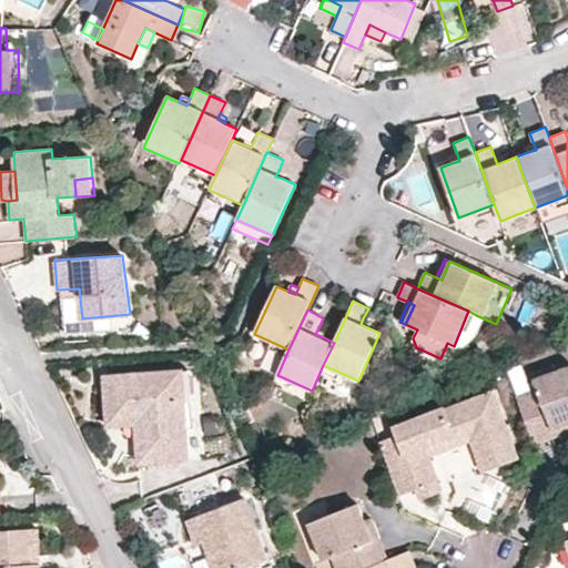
[(468,311),(454,346),(460,348),(476,315),(468,311)]
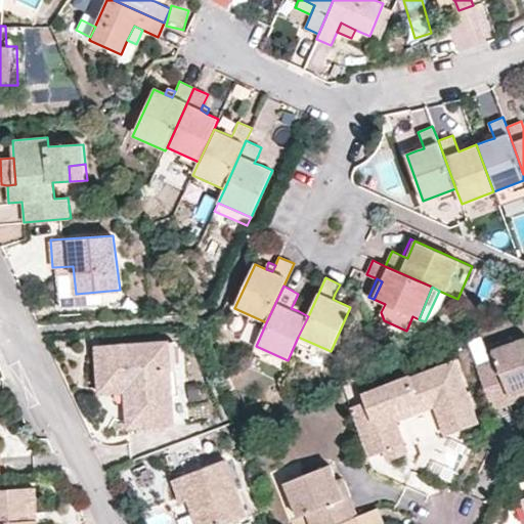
[(301,306),(294,303),(291,308),(299,311),(301,306)]
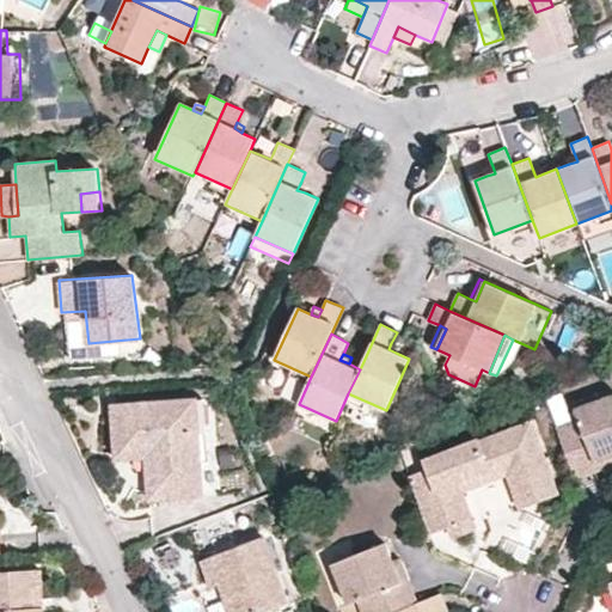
[(581,415),(556,424),(576,478),(601,469),(598,463),(611,456),(611,393),(579,408),(581,415)]
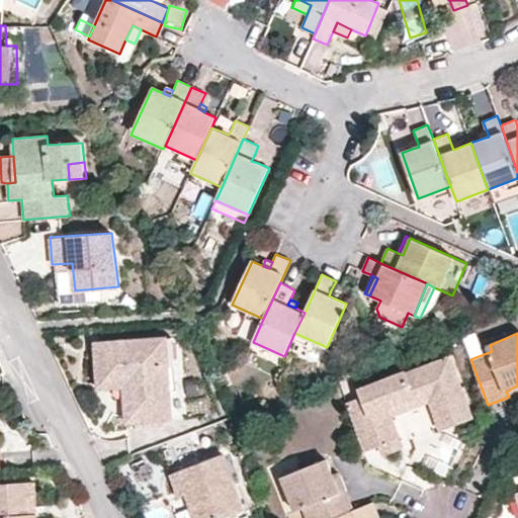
[(97,341),(98,379),(130,378),(134,419),(171,417),(169,389),(167,338),(97,341)]
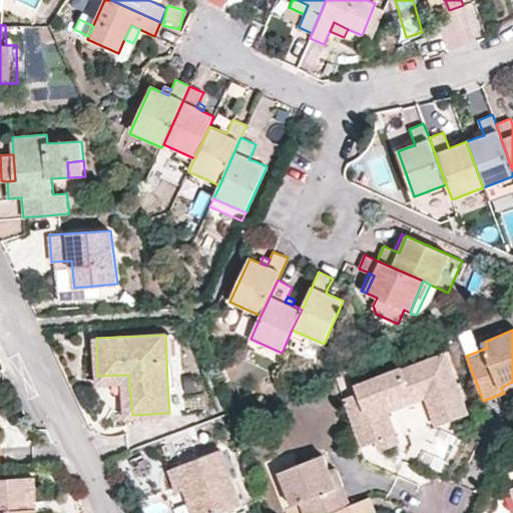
[(173,335),(165,335),(167,385),(176,385),(173,335)]
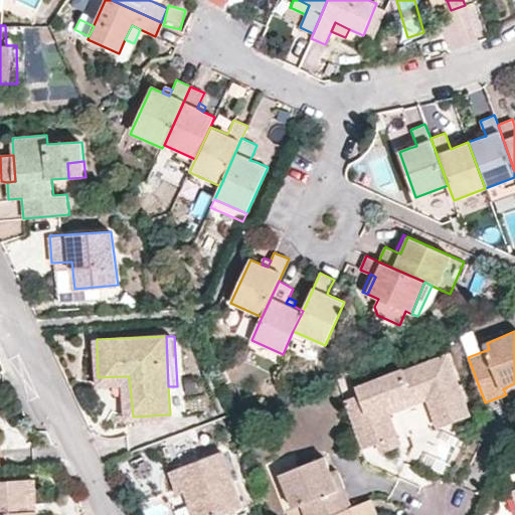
[(362,392),(345,399),(364,448),(380,442),(401,435),(394,413),(391,404),(436,387),(450,421),(477,411),(452,353),(405,370),(404,366),(360,385),(362,392)]
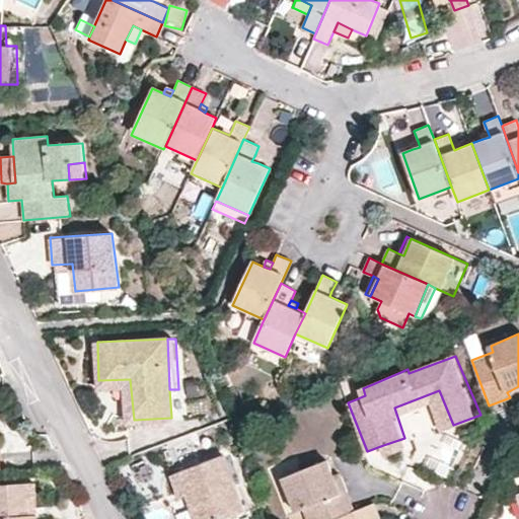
[(130,379),(98,380),(98,387),(122,386),(126,421),(134,420),(130,379)]
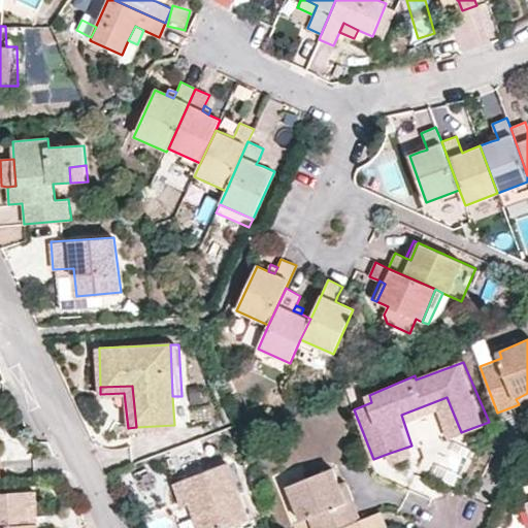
[(527,400),(527,393),(516,399),(519,404),(527,400)]
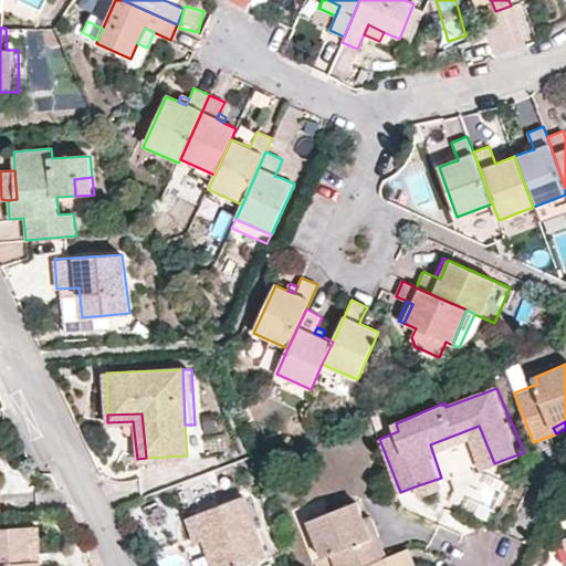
[(430,444),(433,454),(474,438),(485,467),(494,463),(479,426),(430,444)]
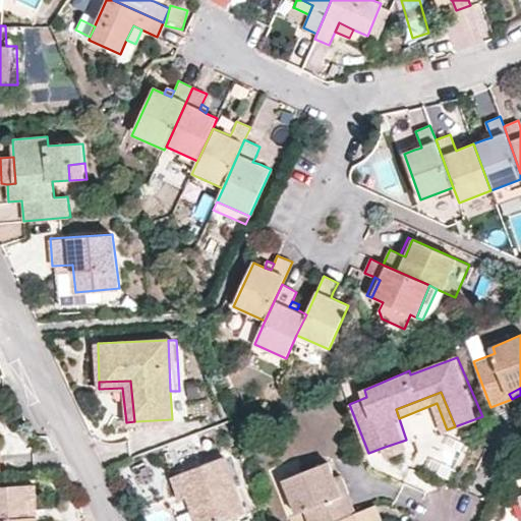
[(406,440),(385,447),(388,457),(410,448),(406,440)]
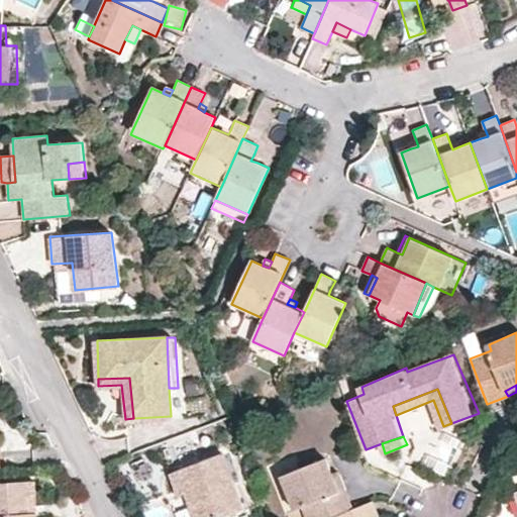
[(222,454),(178,471),(186,493),(195,516),(227,516),(245,510),(222,454)]
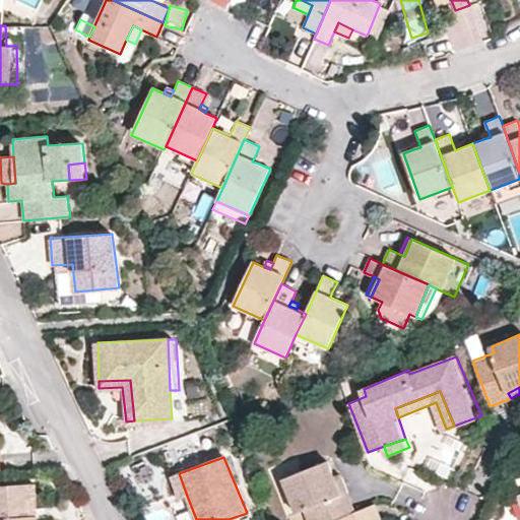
[(354,509),(347,491),(340,493),(332,472),(327,458),(282,475),(296,510),(305,506),(309,519),(326,519),(334,517),(354,509)]
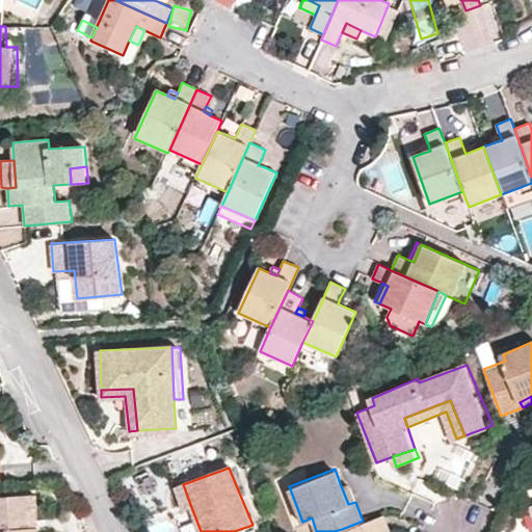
[(347,480),(340,483),(348,504),(355,502),(347,480)]
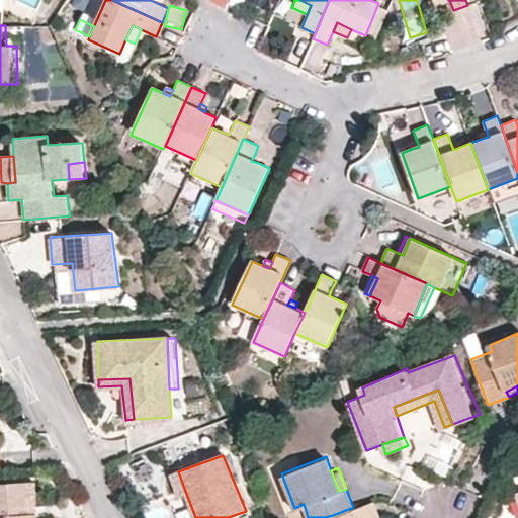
[(178,471),(170,473),(178,497),(186,494),(178,471)]
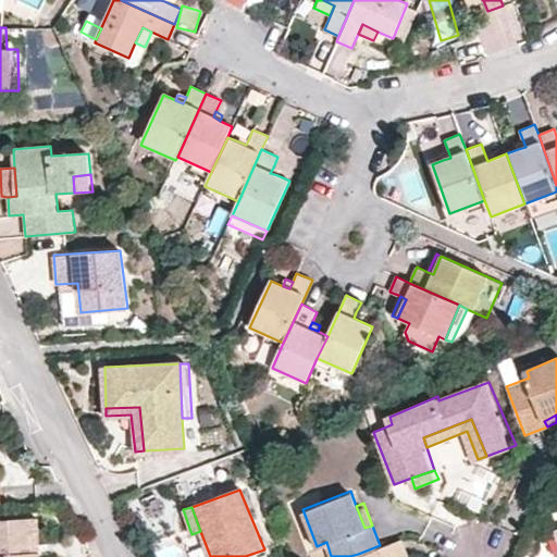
[(31,552),(40,552),(41,552),(39,518),(28,519),(31,552)]
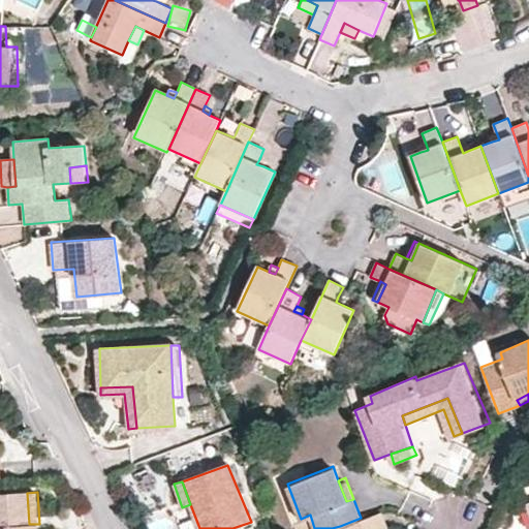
[(0,528),(38,528),(38,524),(29,524),(27,493),(0,494),(0,528)]
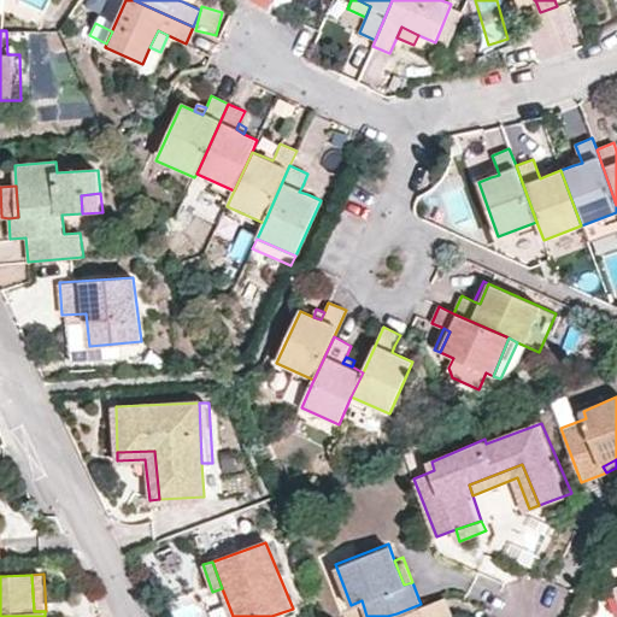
[(445,595),(421,604),(397,613),(398,616),(441,616),(453,612),(445,595)]
